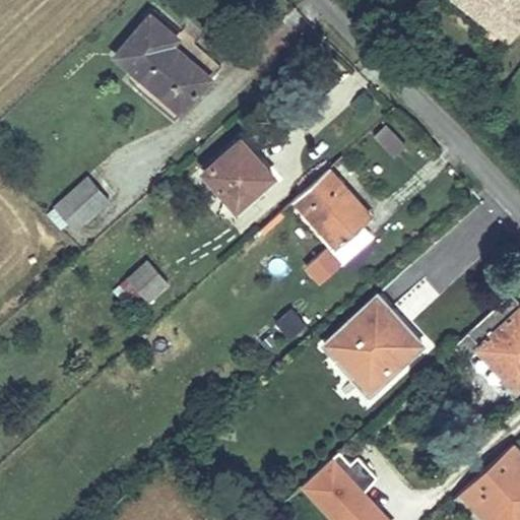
[(519,0),(459,0),(505,36),(519,16),(519,0)]
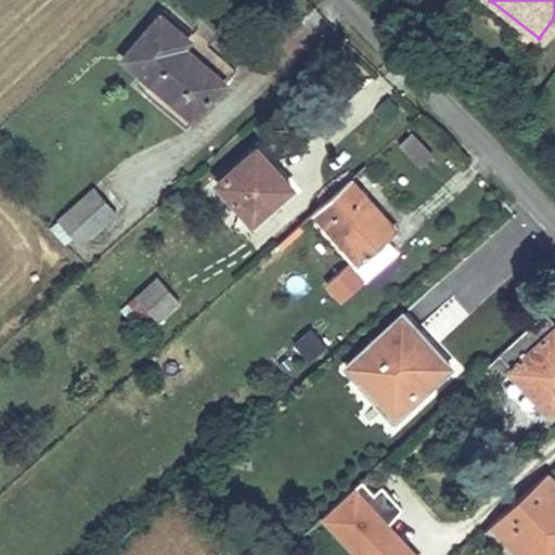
[(158,16),(124,57),(191,117),(222,81),(183,47),(188,41),(158,16)]
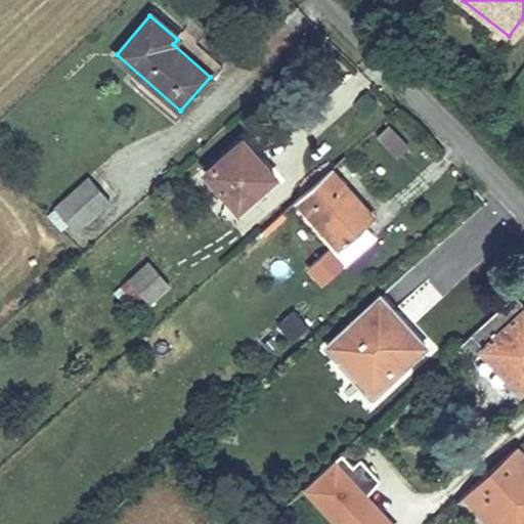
[(386,122),(375,136),(400,158),(411,143),(386,122)]
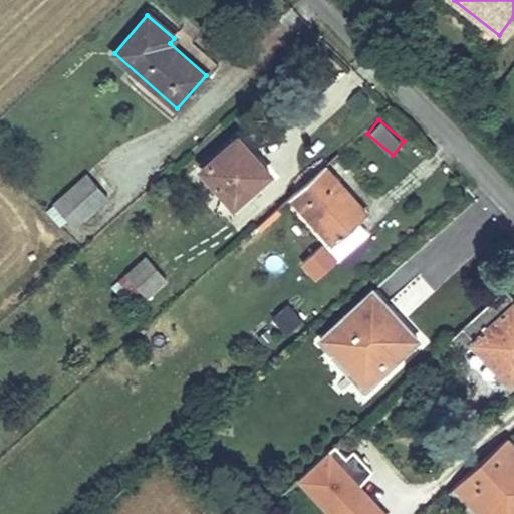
[(236,138),(201,169),(233,204),(268,174),(236,138)]
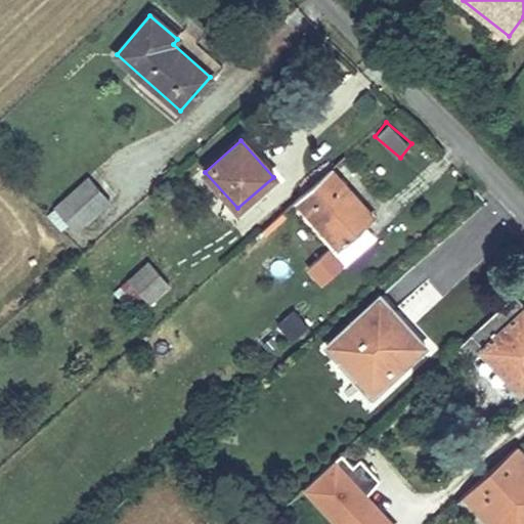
[(329,170),(296,200),(339,247),(332,253),(329,250),(308,267),(323,285),(376,237),(363,224),(372,216),(329,170)]
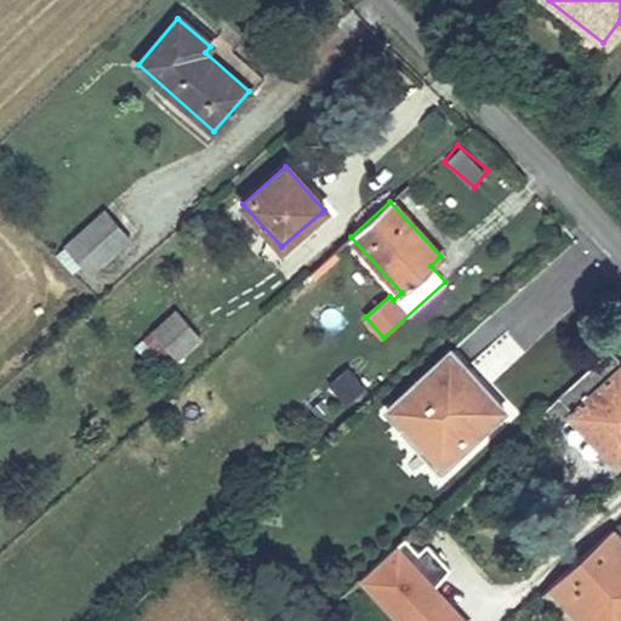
[(102,211),(77,234),(101,261),(126,238),(102,211)]
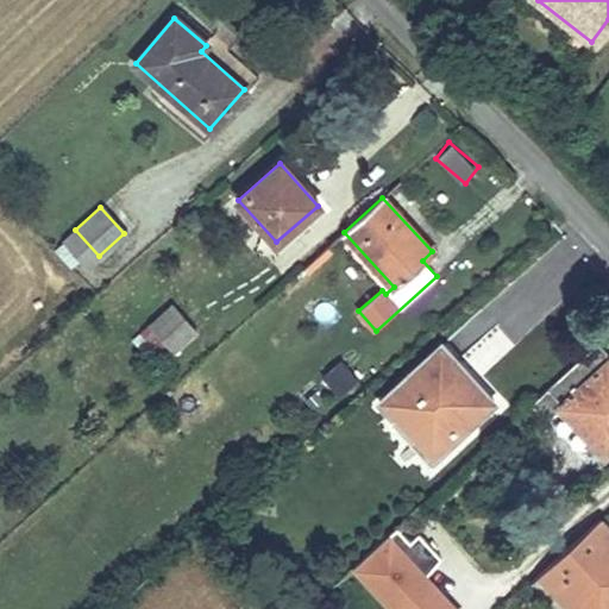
[(173,305),(150,325),(174,351),(196,331),(173,305)]
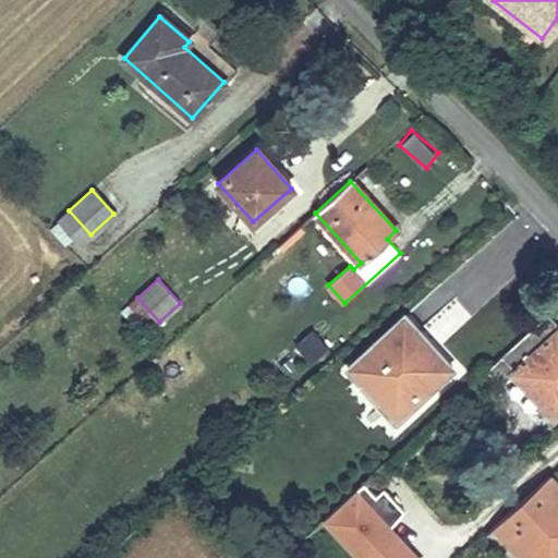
[(112,305),(106,311),(113,319),(119,314),(112,305)]
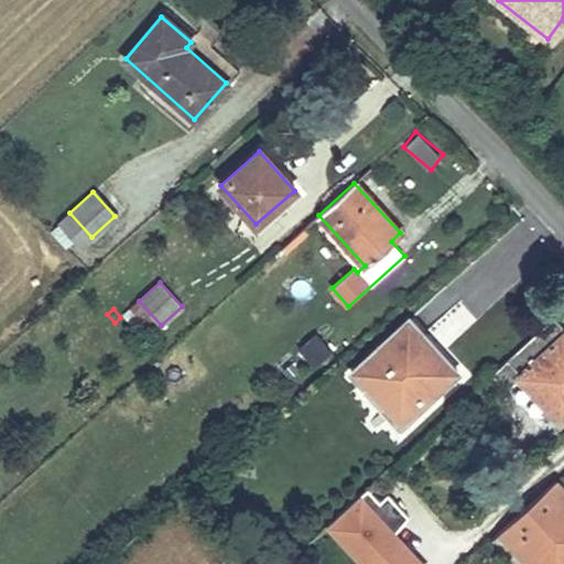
[(563,325),(554,316),(492,373),(505,388),(518,376),(560,421),(563,416),(563,325)]
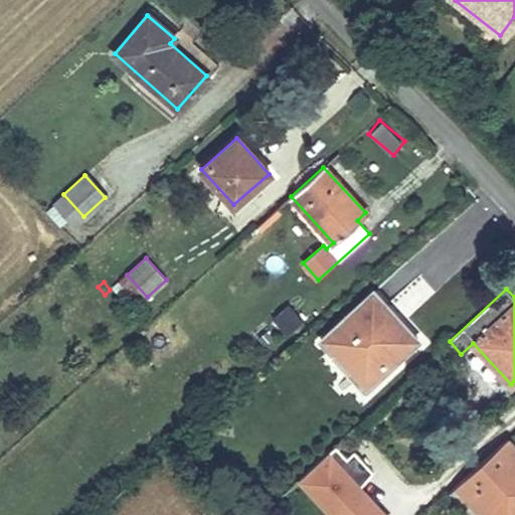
[(375,291),(322,338),(334,352),(339,347),(363,375),(377,363),(383,370),(416,341),(392,314),(386,320),(379,312),(385,306),(375,291)]
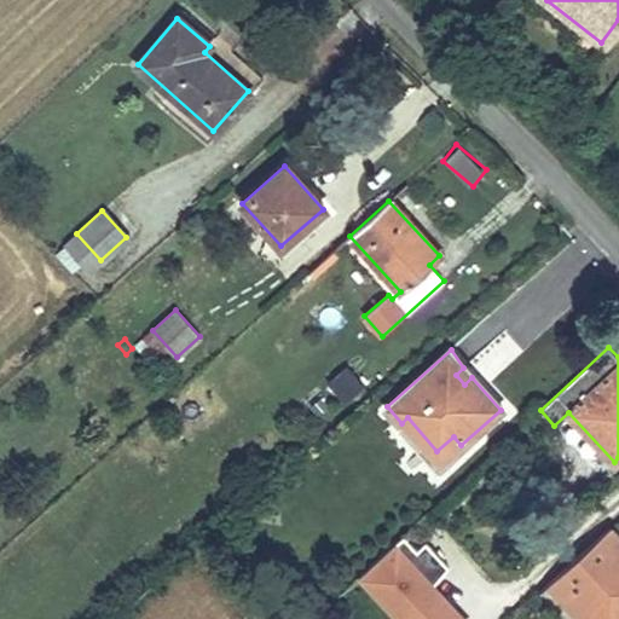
[(348,364),(327,383),(345,405),(368,385),(348,364)]
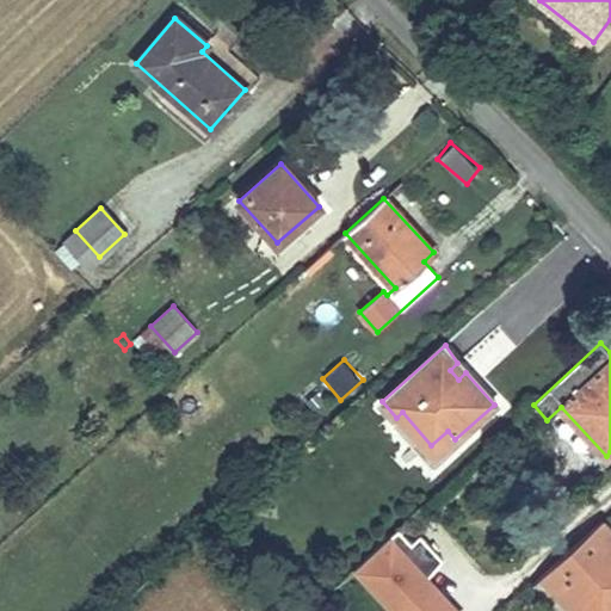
[(457,363),(450,370),(458,380),(466,372),(457,363)]
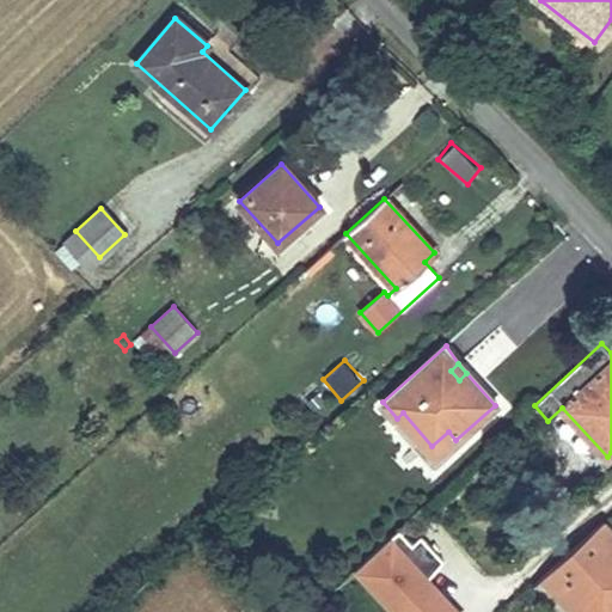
[(611,528),(603,519),(594,527),(611,546),(611,528)]
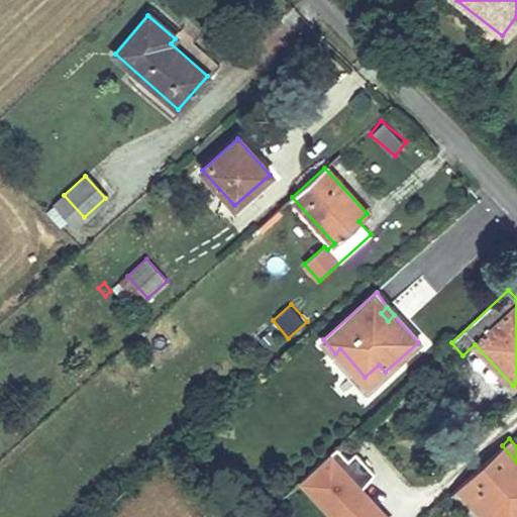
[(516,516),(516,461),(502,445),(458,485),(487,516),(516,516)]
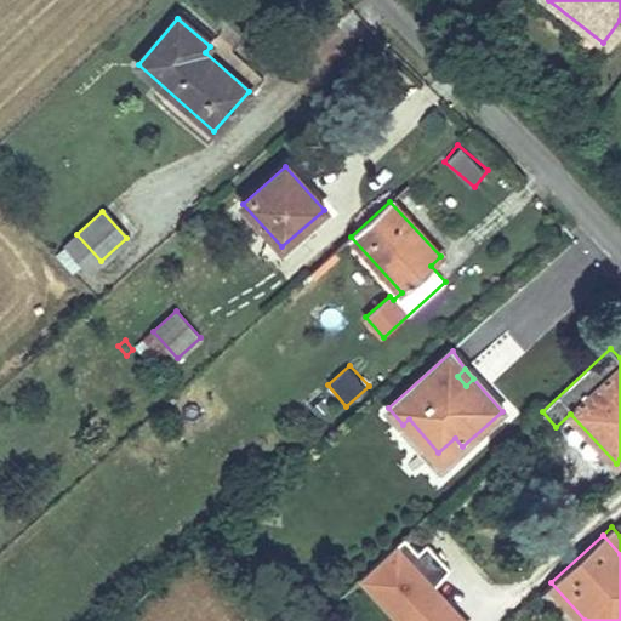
[(449,569),(426,543),(417,552),(404,537),(363,575),(404,620),(462,620),(437,593),(434,596),(428,588),(449,569)]
